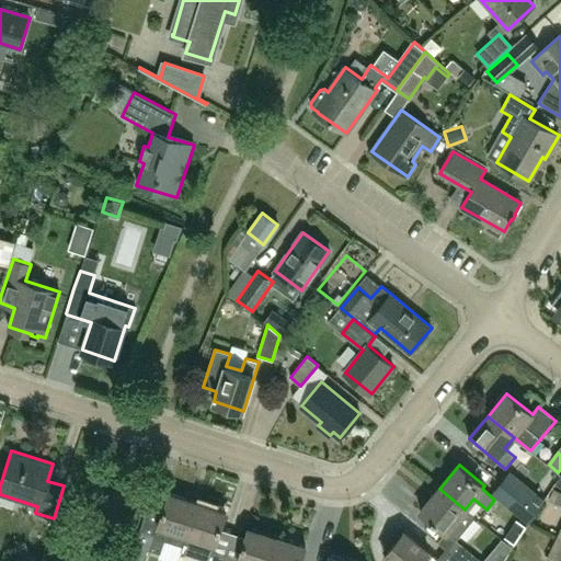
[(511,473),(502,483),(526,503),(537,512),(546,502),(535,493),(511,473)]
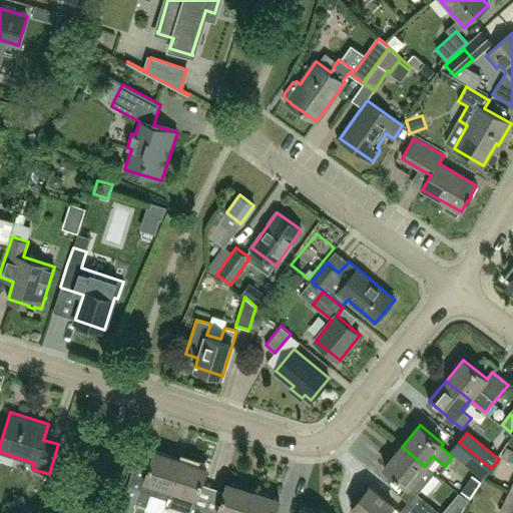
[(491,468),(481,460),(459,442),(452,451),(484,477),(491,468)]
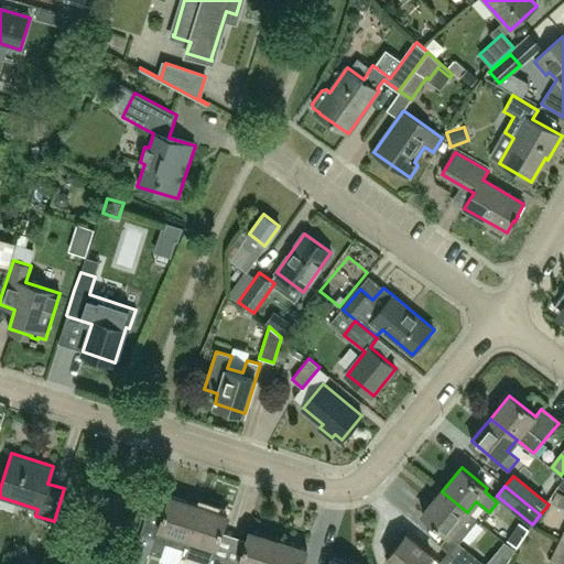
[(563,494),(556,490),(551,501),(562,507),(563,502),(563,494)]
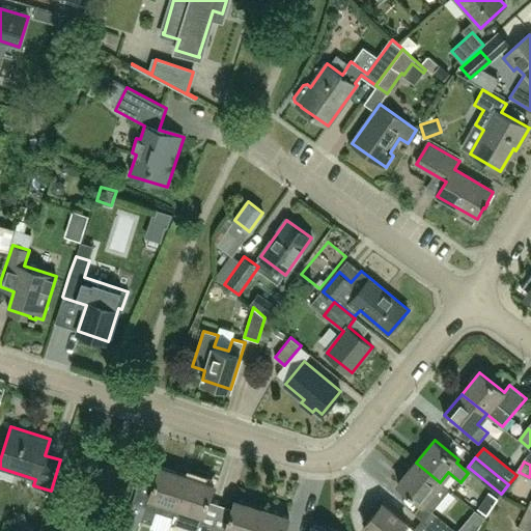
[(431,512),(441,501),(450,491),(440,482),(416,463),(397,484),(431,512)]
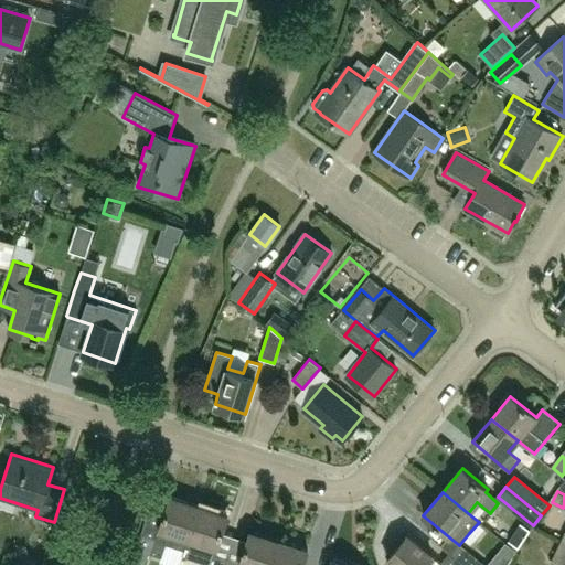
[(184,552),(189,539),(199,507),(169,497),(159,529),(160,529),(157,541),(151,539),(149,546),(138,543),(129,564),(144,564),(148,555),(161,558),(166,546),(184,552)]
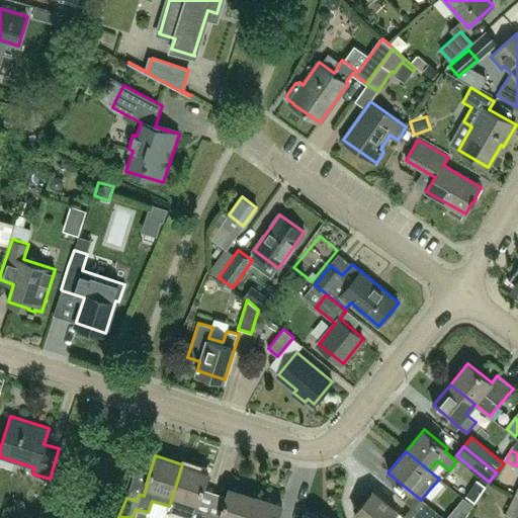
[(169,506),(168,508),(193,516),(192,517),(194,517),(193,517),(206,517),(209,511),(197,507),(199,503),(203,489),(208,473),(182,464),(173,494),(169,506)]
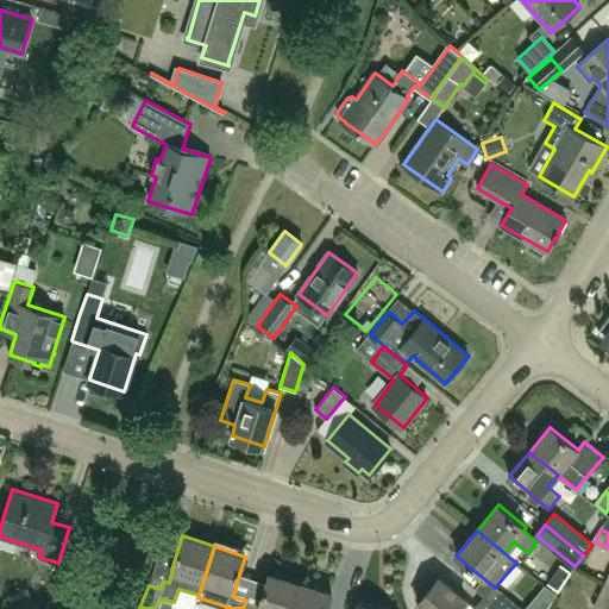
[(293,608),(301,584),(270,573),(258,608),(293,608)]
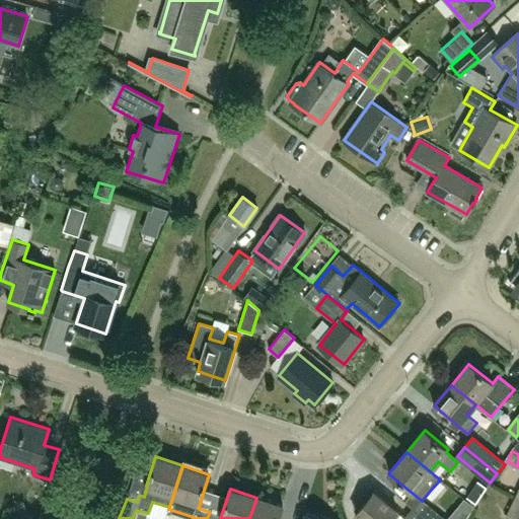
[(373,492),(356,513),(363,518),(426,518),(420,513),(414,508),(405,518),(397,511),(373,492)]
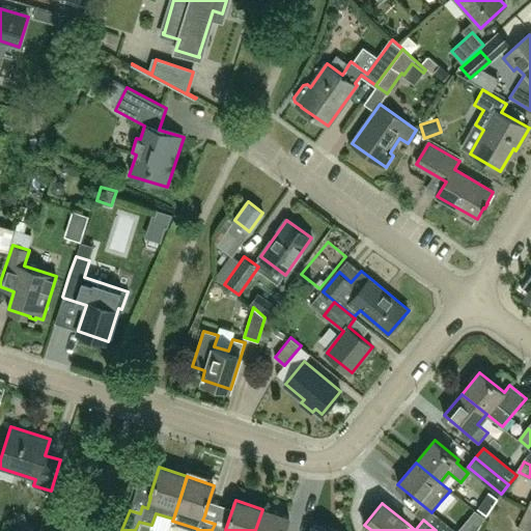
[(530,530),(530,509),(528,508),(518,528),(524,530),(530,530)]
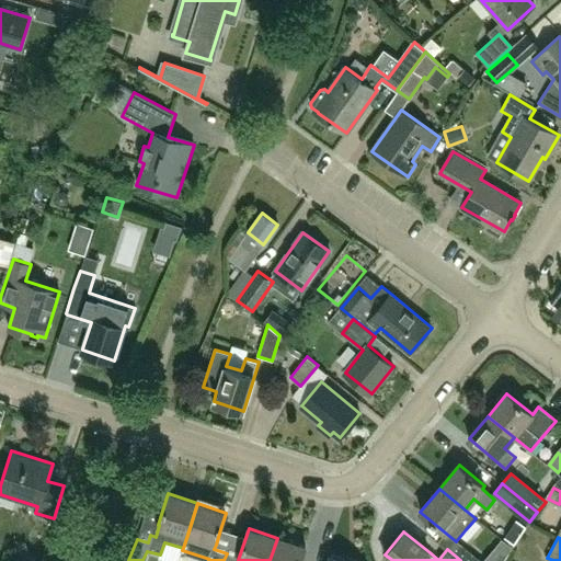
[(300,560),(306,547),(277,538),(270,560),(300,560)]
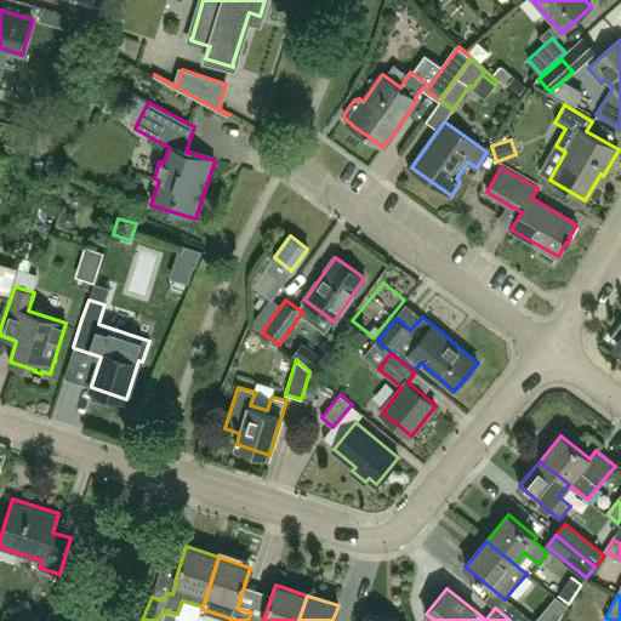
[(533,620),(511,603),(502,614),(510,620),(533,620)]
